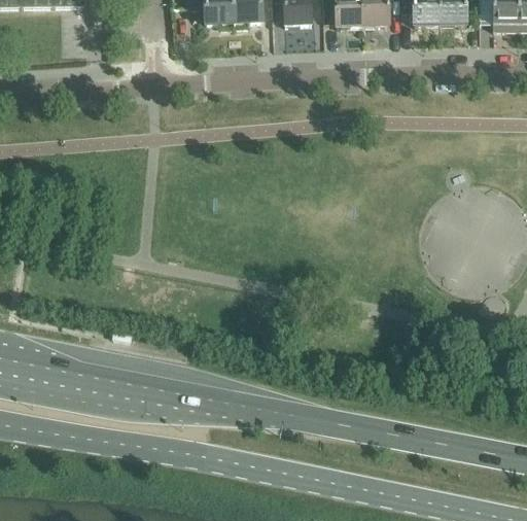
[(190,0),(191,7),(205,6),(206,24),(220,24),(220,28),(234,28),(232,0),(190,0)]
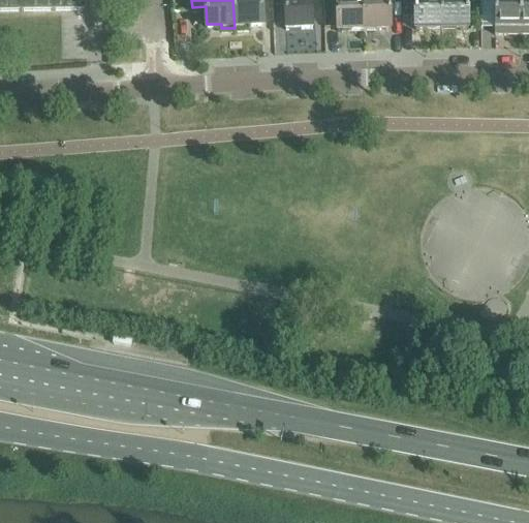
[(232,0),(235,28),(248,27),(248,22),(262,21),(260,0),(232,0)]
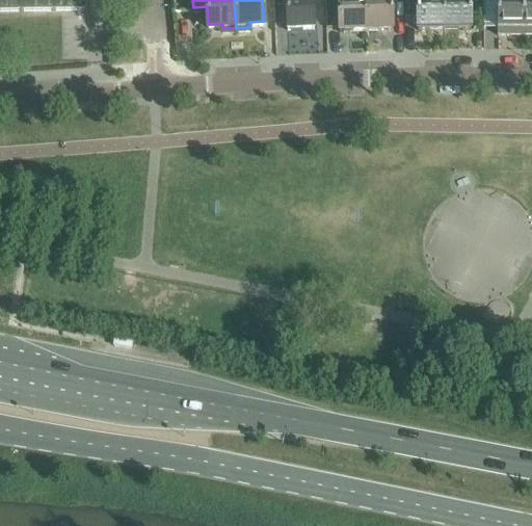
[(285,0),(287,25),(314,24),(312,0),(285,0)]
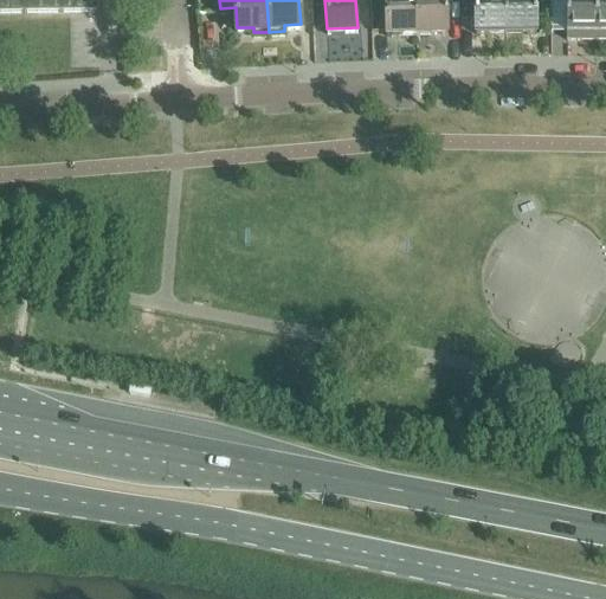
[(385,0),(386,31),(417,30),(414,0),(385,0)]
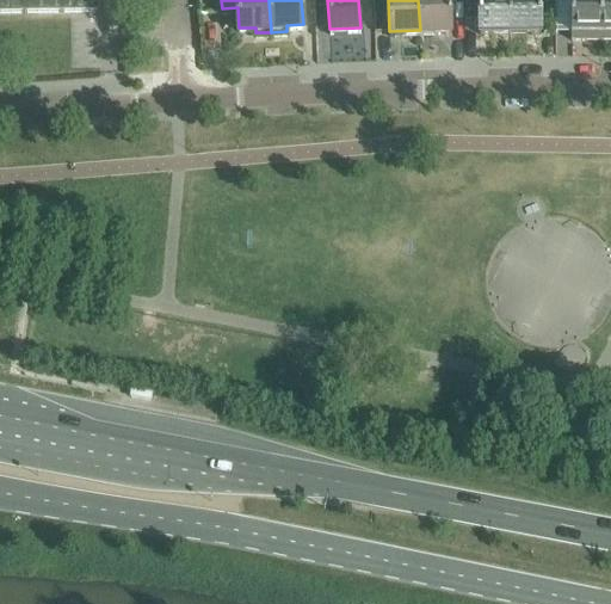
[(418,0),(420,30),(450,29),(449,0),(418,0)]
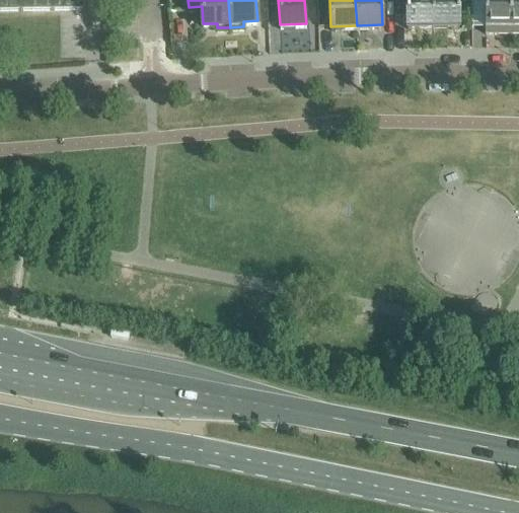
[(405,0),(406,24),(433,23),(432,0),(405,0)]
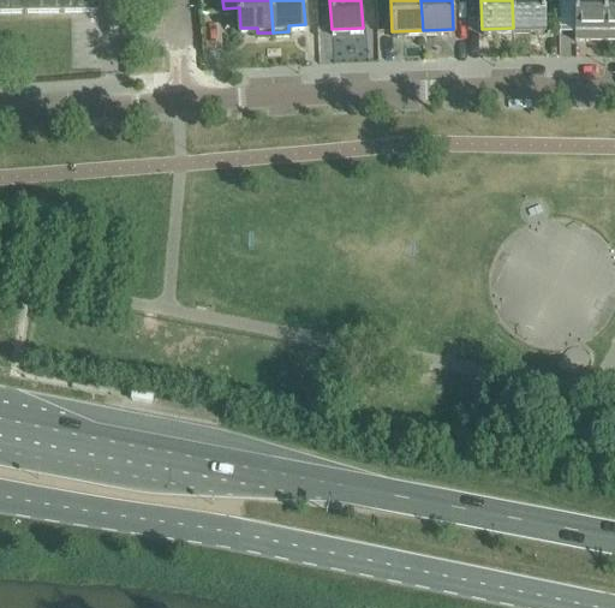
[(512,0),(513,28),(543,28),(542,0),(512,0)]
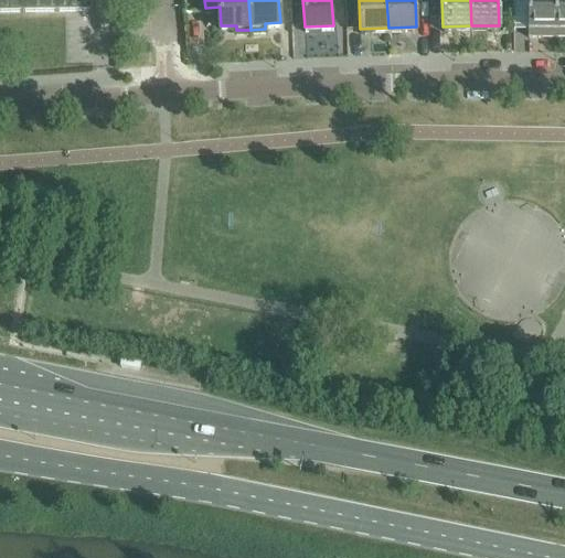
[(526,0),(528,32),(555,32),(555,0),(526,0)]
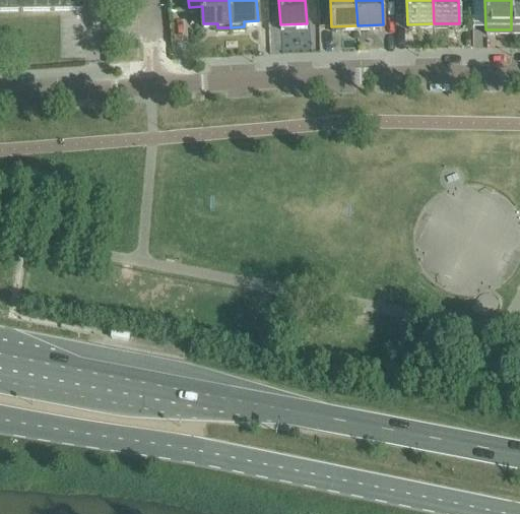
[(511,0),(511,29),(519,28),(519,0),(511,0)]
